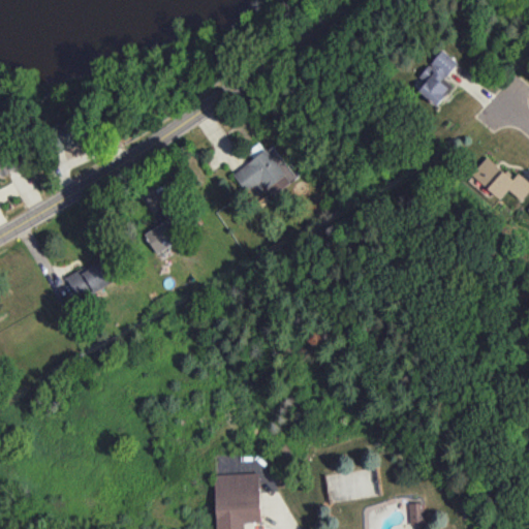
[(418,91),(437,106),(455,86),(445,79),(459,62),(442,49),(419,76),(427,82),(418,91)]
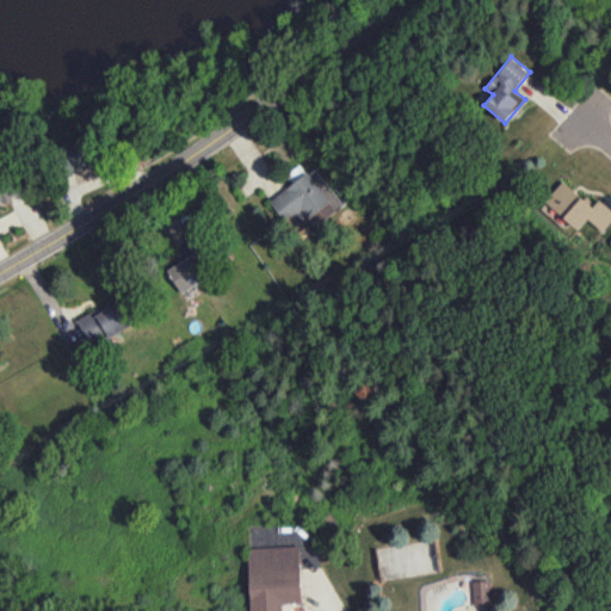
[(61,144),(71,171),(94,164),(85,136),(61,144)]
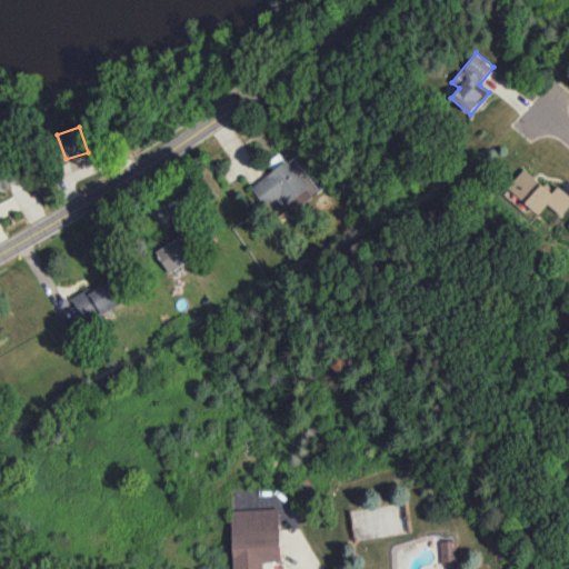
[(251,186),(271,215),(287,205),(292,211),(320,191),(295,155),(251,186)]
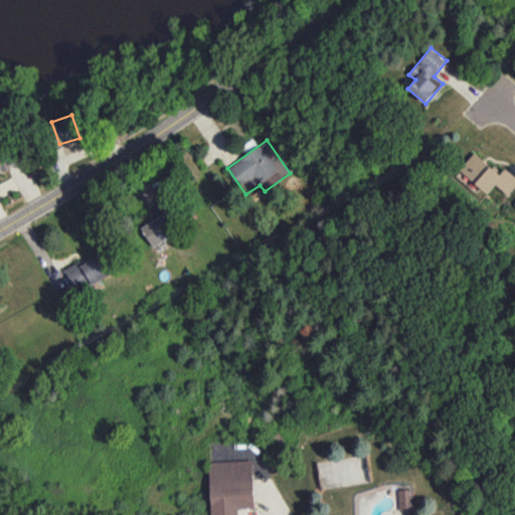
[(0,169),(0,171),(18,165),(13,149),(0,153),(0,169)]
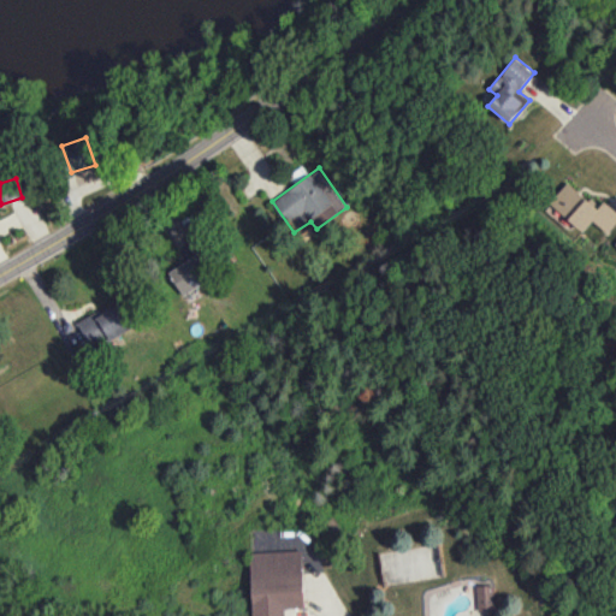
[(568,182),(550,202),(584,231),(593,220),(608,232),(615,221),(615,209),(605,200),(598,208),(568,182)]
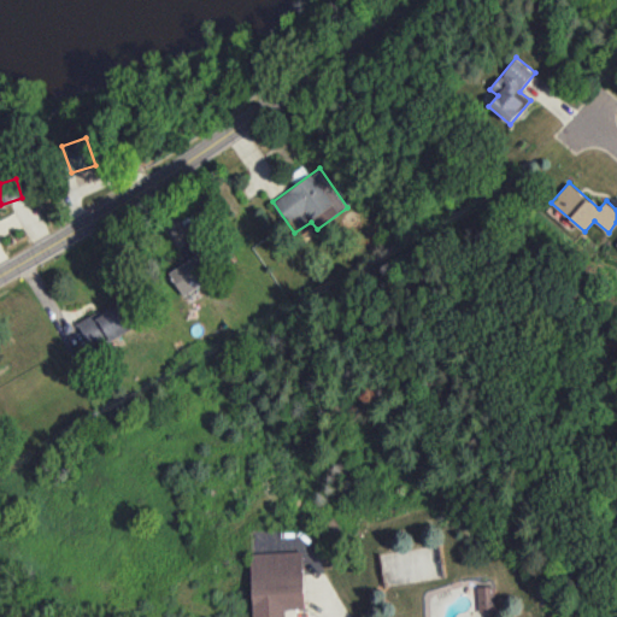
[(183,295),(216,275),(200,252),(169,272),(183,295)]
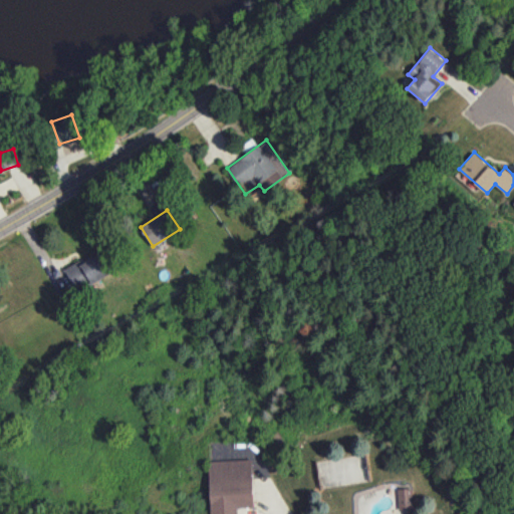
[(64,268),(77,292),(111,273),(98,249),(64,268)]
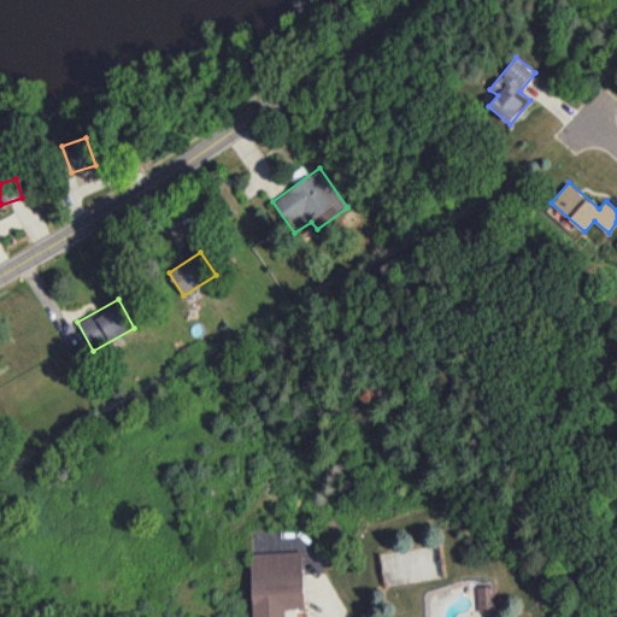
[(424,580),(422,562),(434,560),(433,546),(380,553),(385,585),(424,580)]
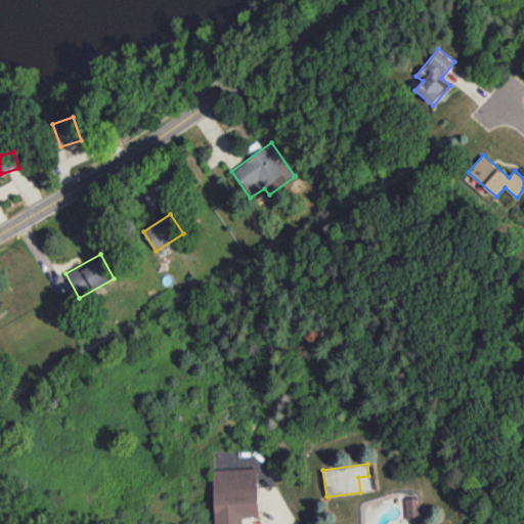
[(213,469),(215,523),(243,523),(243,517),(259,516),(257,468),(213,469)]
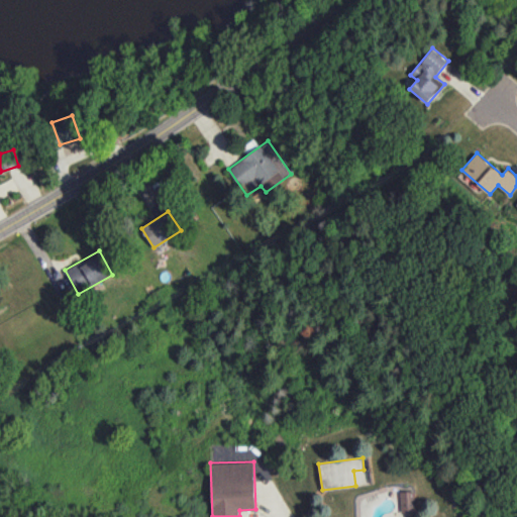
[(414,491),(400,491),(401,512),(415,511),(414,491)]
